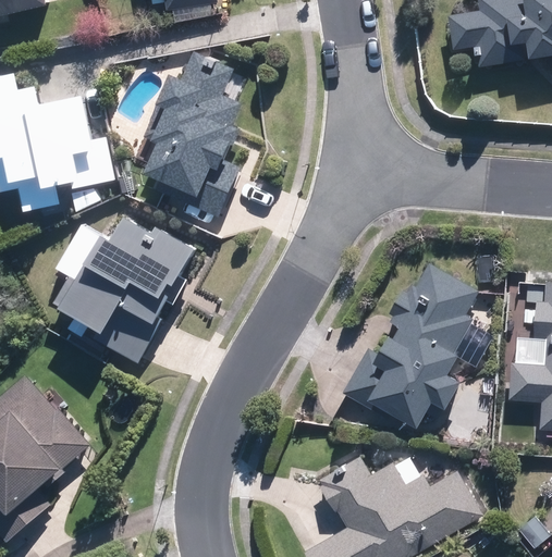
[(0,16),(53,4),(52,0),(0,0),(0,16)]
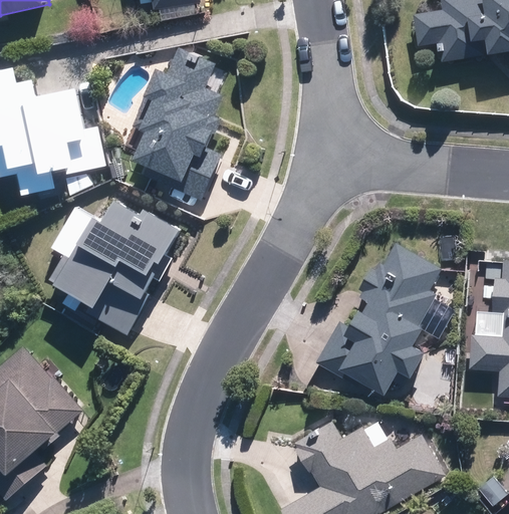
[(508,0),(443,0),(444,10),(413,14),(417,48),(436,46),(438,60),(508,51),(508,0)]
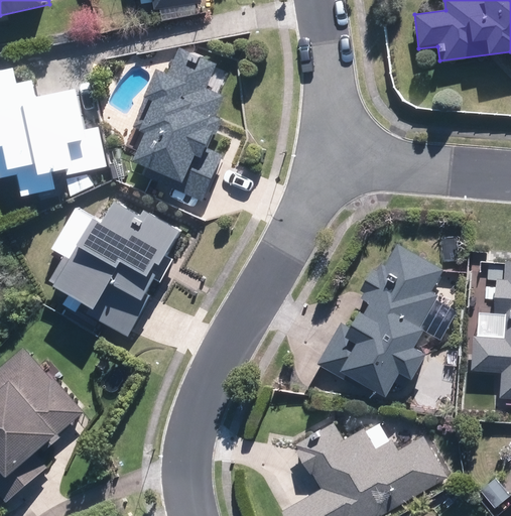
[(215,65),(175,47),(136,138),(153,145),(134,187),(198,216),(216,174),(206,169),(227,120),(215,115),(223,96),(205,88),(215,65)]
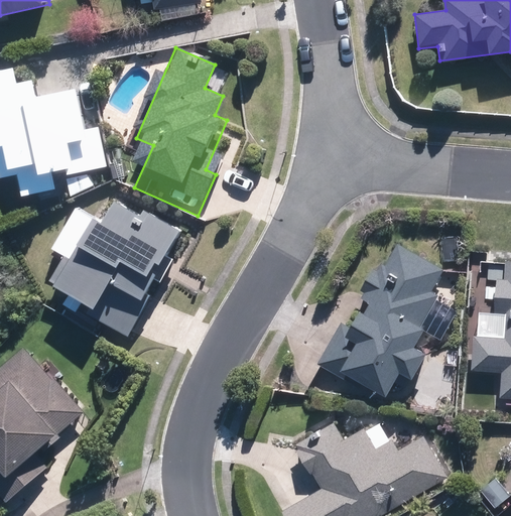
[(16,65),(0,69),(0,173),(21,168),(28,195),(61,185),(60,182),(109,170),(89,87),(43,98),(39,83),(22,88),(16,65)]
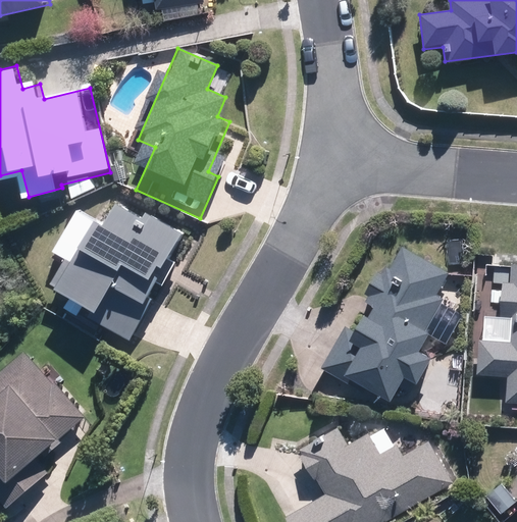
[(128,341),(190,230),(126,196),(110,226),(79,209),(55,250),(67,257),(54,280),(107,310),(99,324),(128,341)]
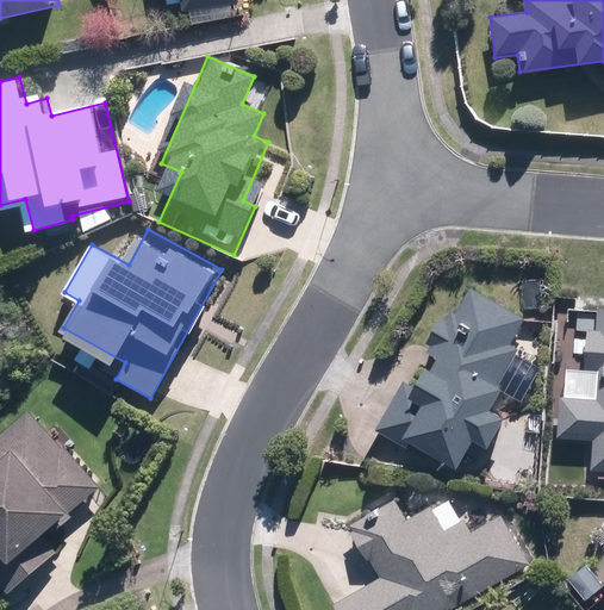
[(533,318),(471,279),(425,350),(436,358),(422,381),(412,375),(377,431),(409,452),(415,442),(454,466),(477,431),(499,446),(546,373),(511,352),(533,318)]
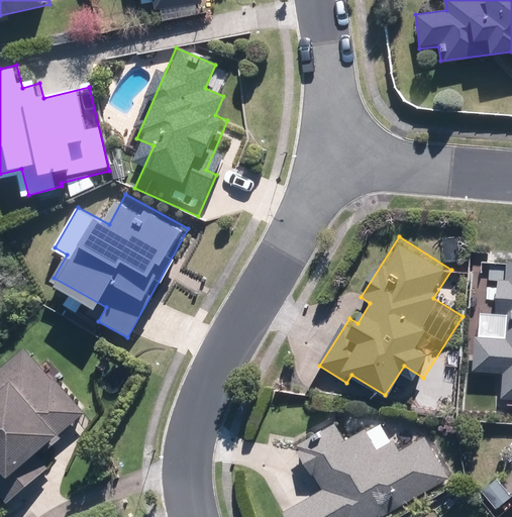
[(511,259),(508,259),(508,275),(497,275),(495,335),(475,334),(474,372),(501,373),(500,396),(511,396),(511,259)]
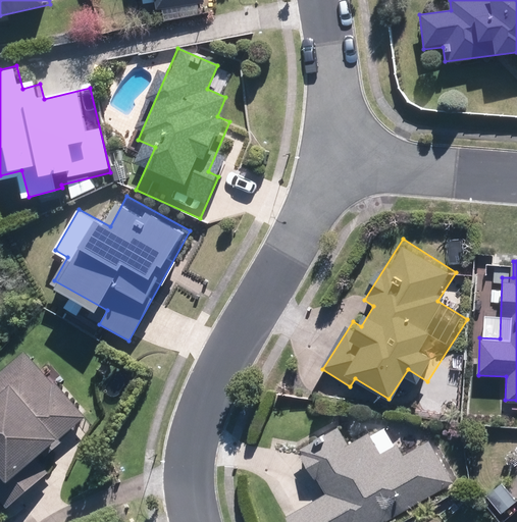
[(0,503),(6,510),(43,476),(33,465),(85,417),(23,352),(0,373),(0,503)]
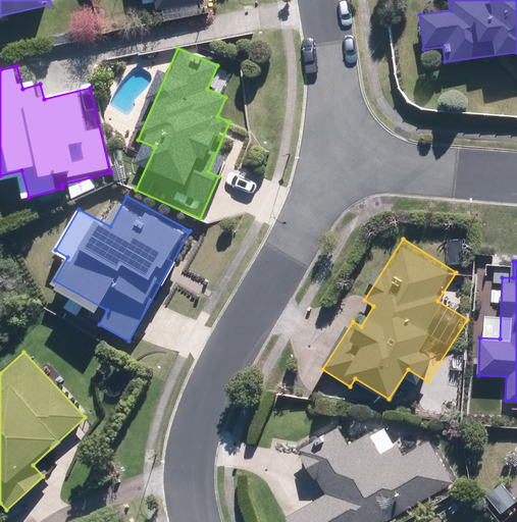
[(287,514),(291,521),(376,521),(449,478),(425,438),(399,455),(381,426),(349,447),(335,425),(298,448),(324,490),(287,514)]
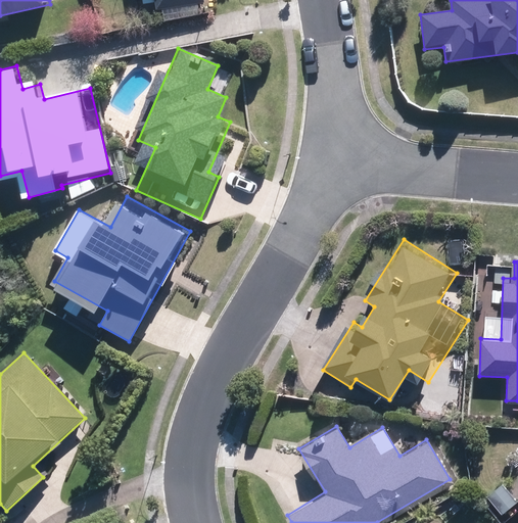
All buildings are outlined.
